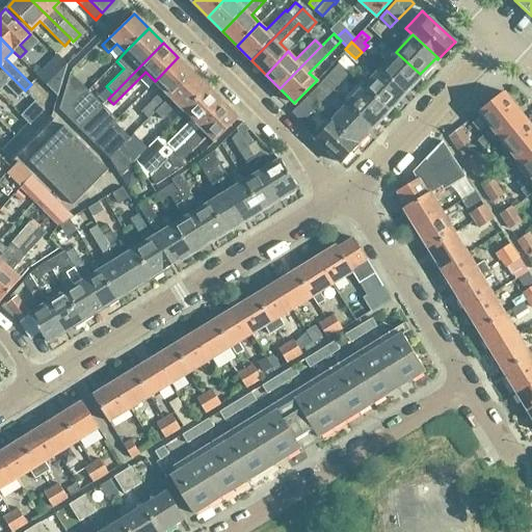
[(56,52),(35,73),(56,94),(67,62),(56,52)]
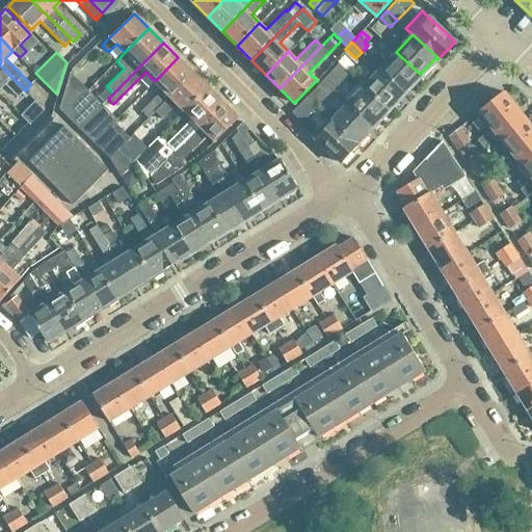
[(396,52),(380,69),(404,91),(420,74),(396,52)]
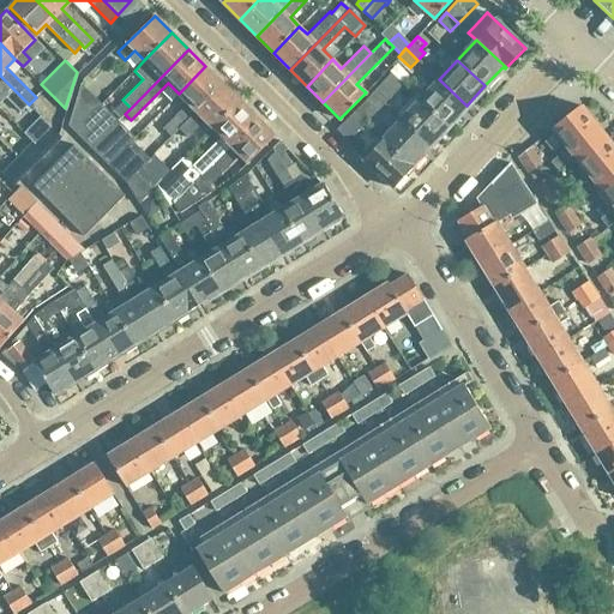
[(187,102),(162,127),(170,136),(178,128),(186,121),(222,84),(205,66),(179,94),(187,102)]
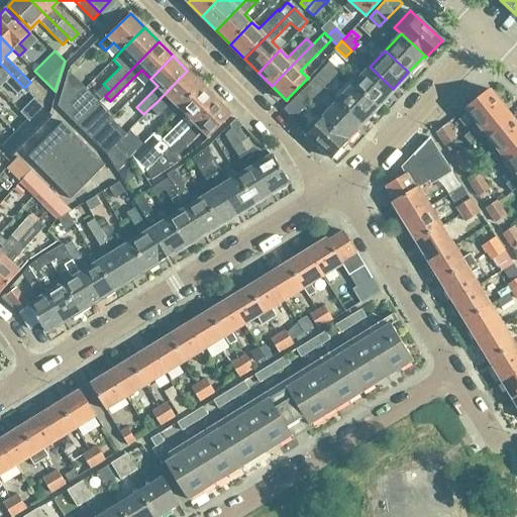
[(0,77),(12,89),(19,83),(0,64),(0,77)]
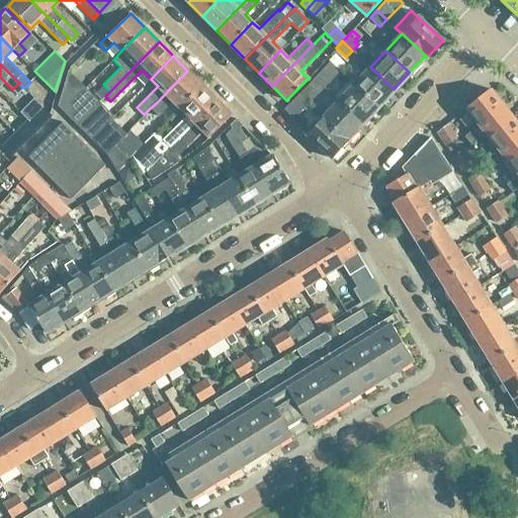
[(370,67),(354,84),(377,105),(394,89),(370,67)]
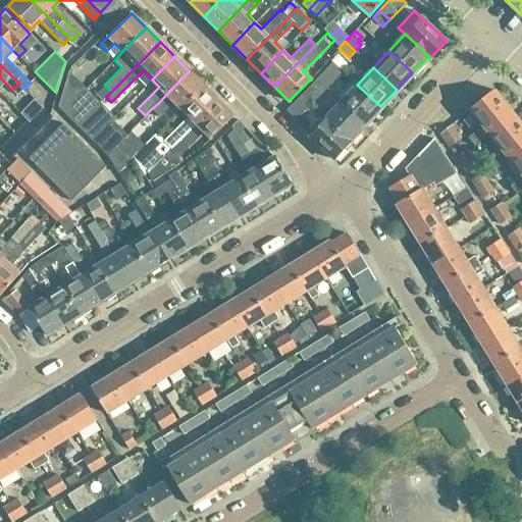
[(68,69),(57,106),(62,111),(86,88),(68,69)]
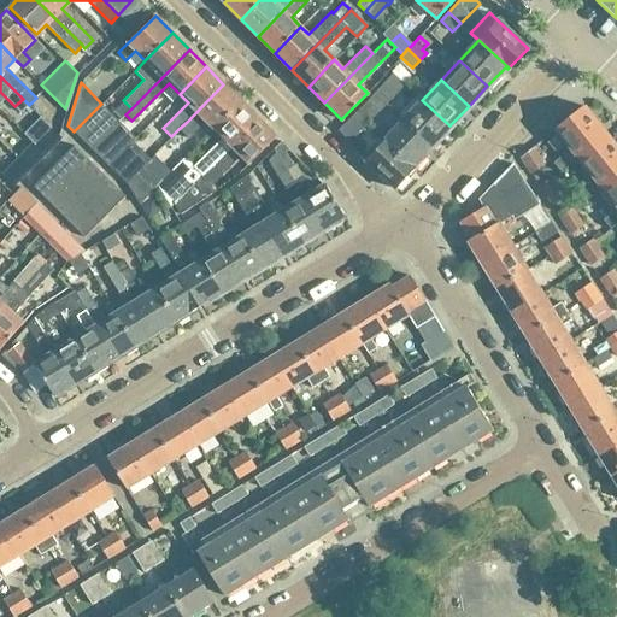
[(187,122),(178,129),(188,139),(206,121),(213,129),(241,101),(223,84),(187,122)]
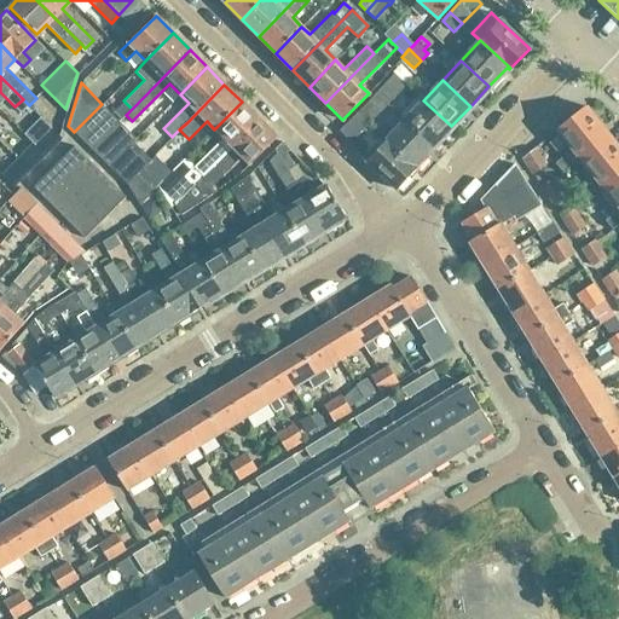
[(375,93),(387,104),(394,97),(382,85),(375,93)]
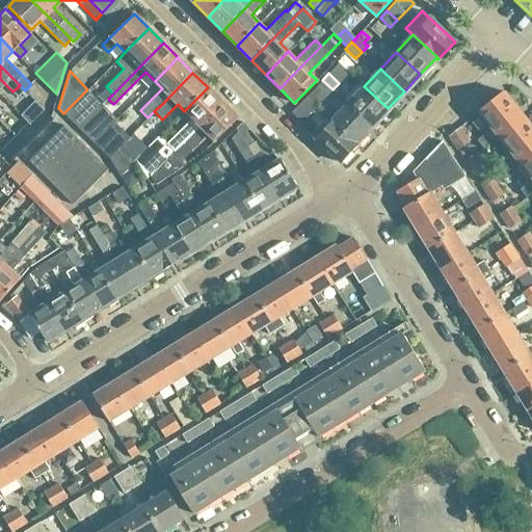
[(333,89),(322,80),(316,86),(326,96),(333,89)]
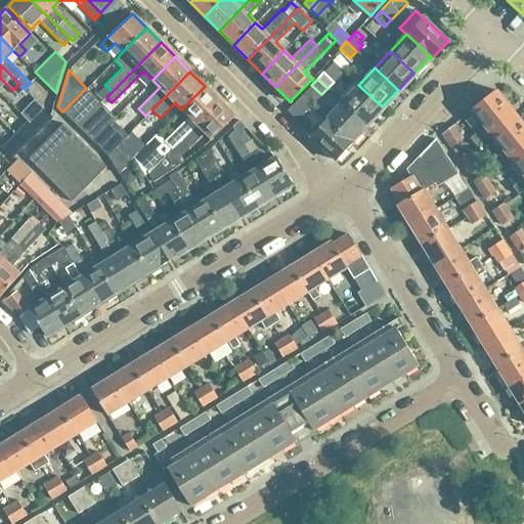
[(382,106),(358,85),(342,102),(365,124),(382,106)]
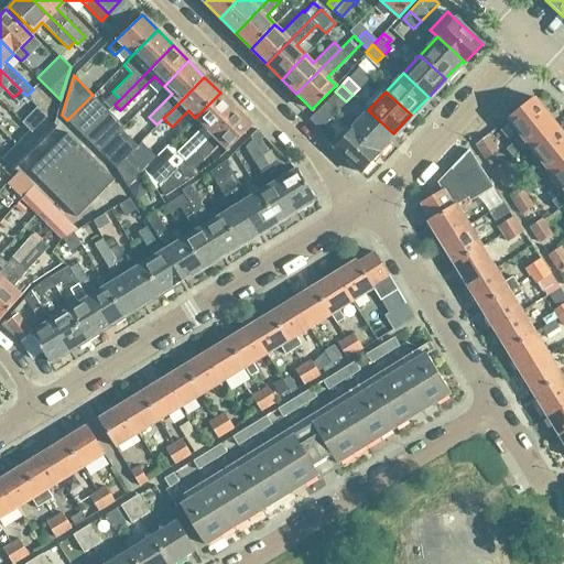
[(158,155),(144,169),(156,188),(160,185),(184,161),(194,151),(236,108),(220,93),(195,118),(203,126),(177,151),(169,142),(156,154),(158,155)]
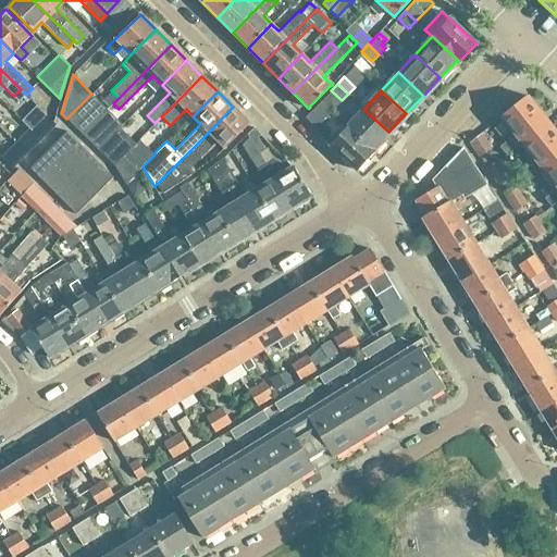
[(91,94),(66,119),(82,134),(108,109),(91,94)]
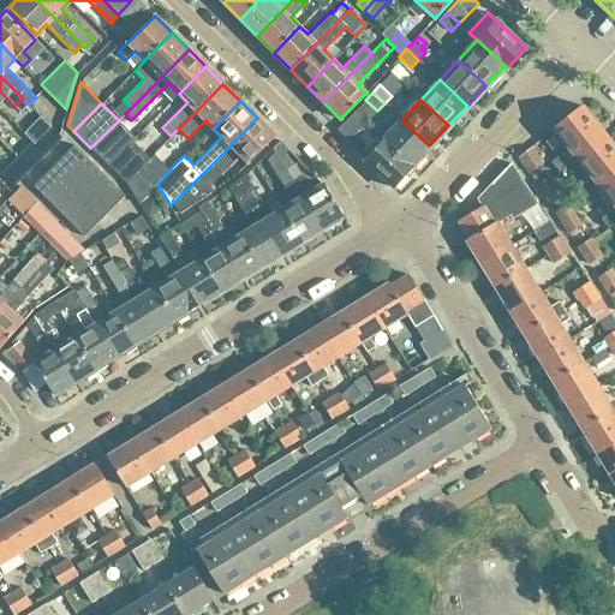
[(604,135),(581,106),(549,131),(560,145),(553,151),(565,167),(572,161),(604,135)]
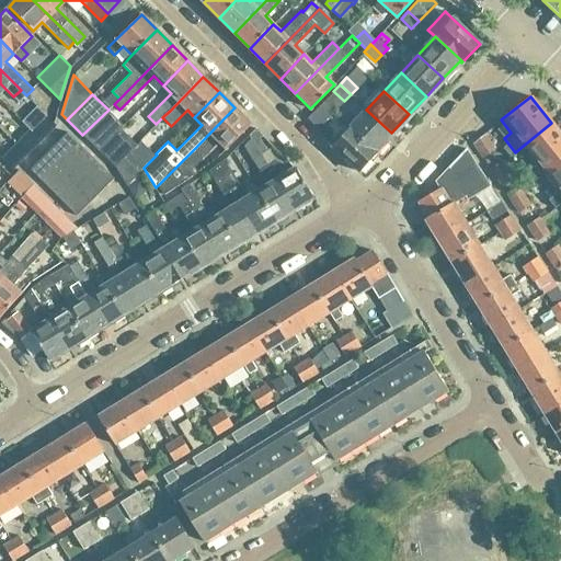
[(307,118),(317,129),(333,112),(322,102),(307,118)]
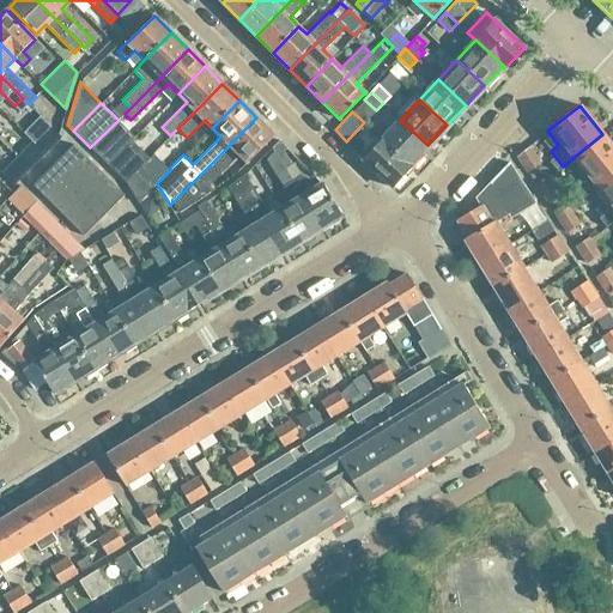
[(200,175),(174,201),(178,211),(214,187),(210,183),(238,155),(247,162),(274,135),(256,117),(211,164),(200,175)]
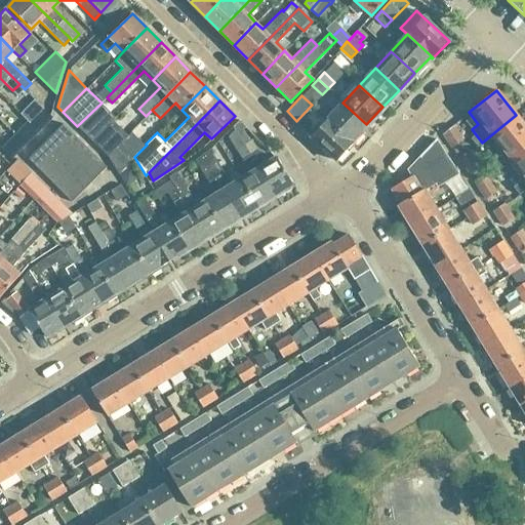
[(102,103),(77,126),(92,142),(114,119),(116,118),(102,103)]
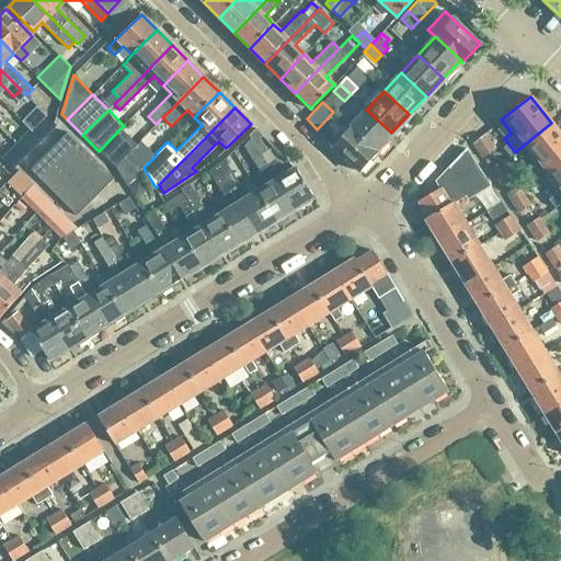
[(391,133),(366,110),(350,127),(375,151),(391,133)]
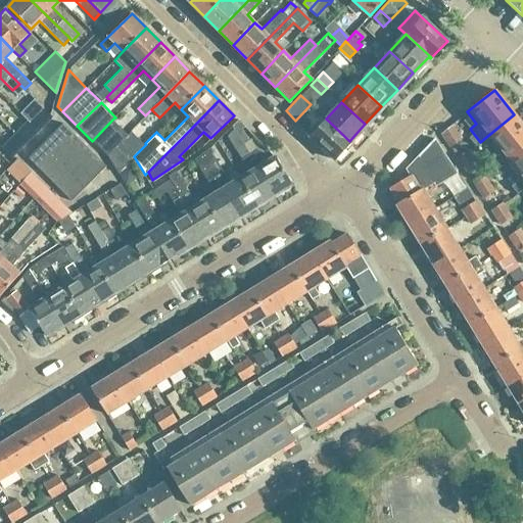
[(41,106),(28,120),(37,129),(50,115),(41,106)]
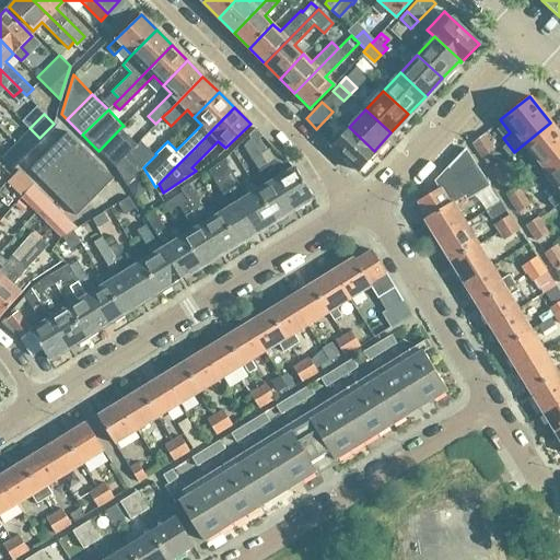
[(559,133),(550,123),(522,147),(535,163),(522,173),(531,183),(543,173),(559,158),(559,133)]
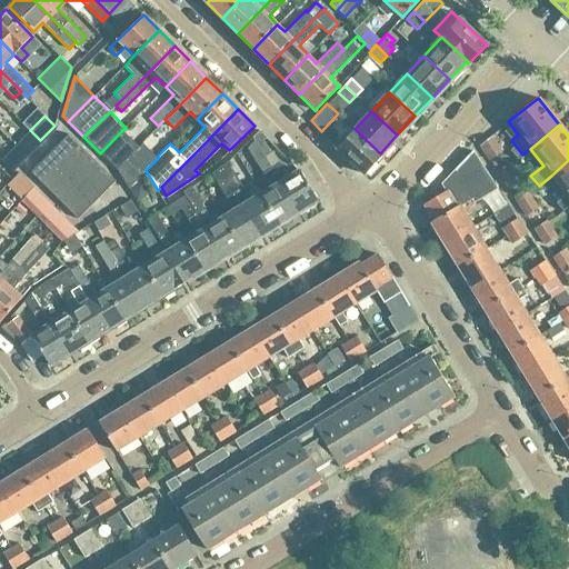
[(123,129),(100,153),(116,169),(139,145),(123,129)]
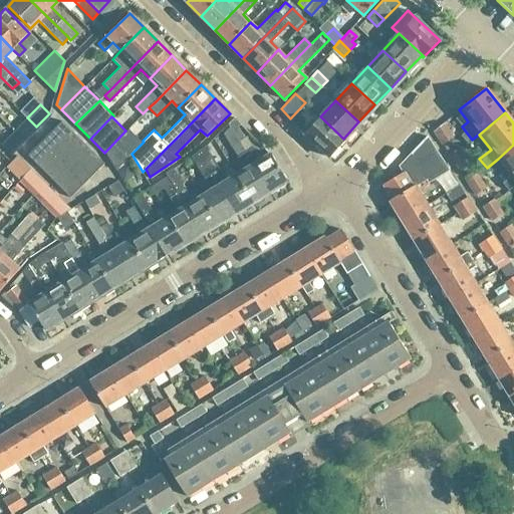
[(343,139),(320,116),(304,134),(329,158),(345,141),(343,139)]
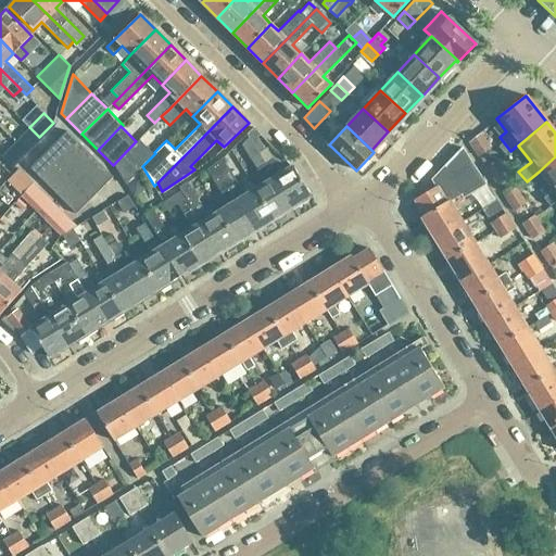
[(29,127),(15,141),(25,151),(39,137),(29,127)]
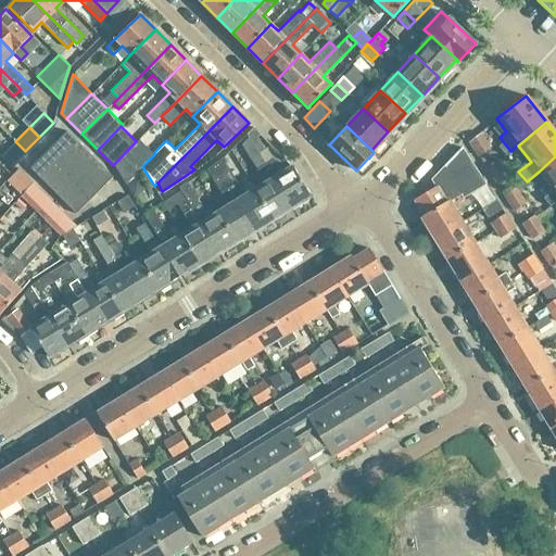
[(66,130),(29,167),(75,213),(112,176),(66,130)]
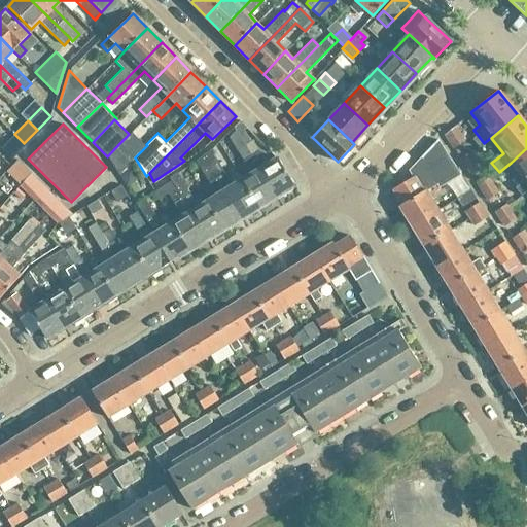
[(464,140),(454,126),(444,134),(453,147),(464,140)]
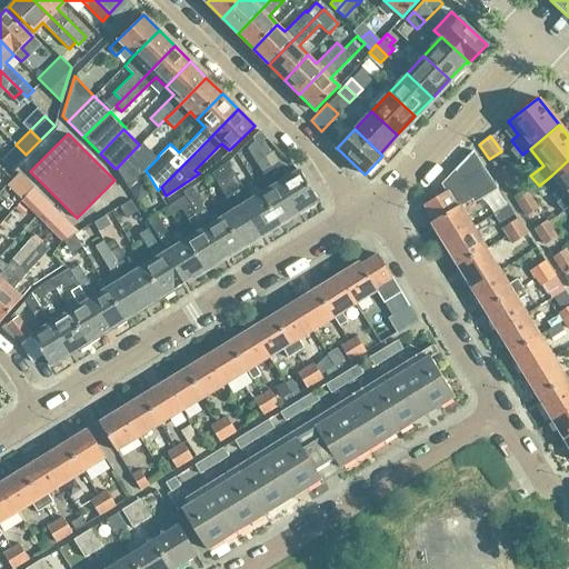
[(139,145),(116,169),(128,188),(146,170),(159,157),(158,156),(143,141),(139,145)]
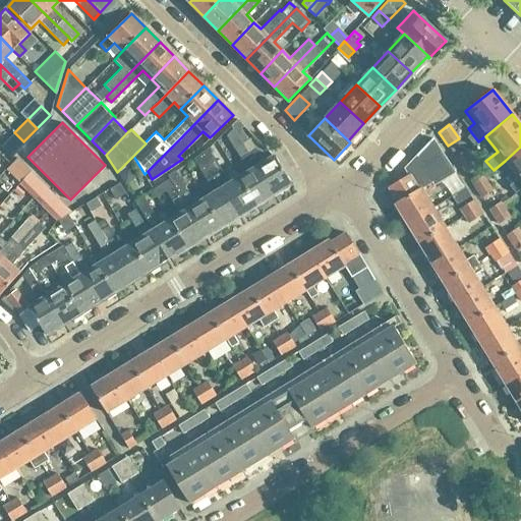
[(232,129),(227,136),(248,171),(239,177),(257,207),(266,201),(267,198),(274,193),(242,143),(236,135),(232,129)]
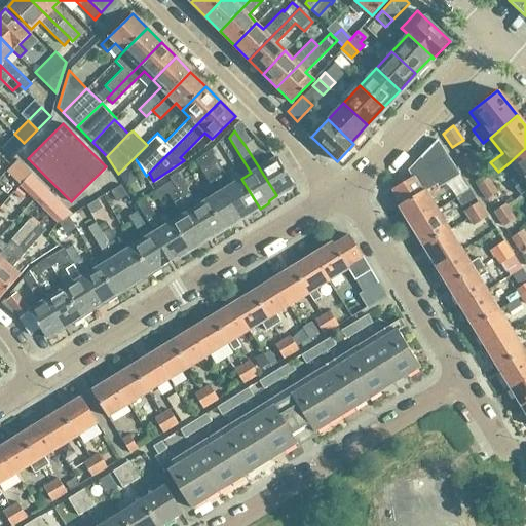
[(14,134),(0,148),(9,157),(24,143),(14,134)]
